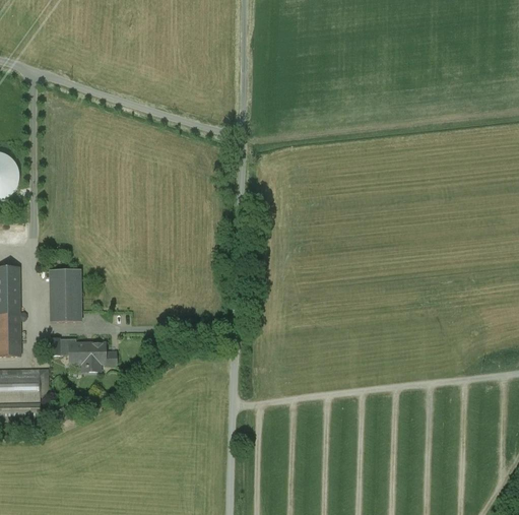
[(0,196),(14,199),(22,154),(0,149),(0,196)]
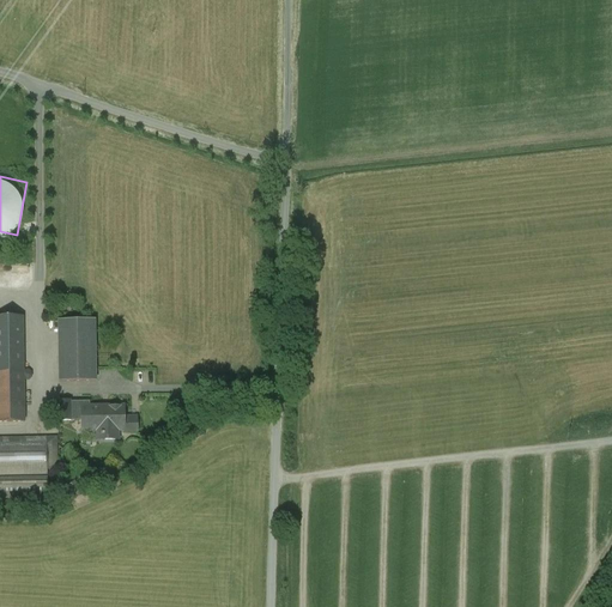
[(22,313),(0,313),(0,418),(23,418),(22,313)]
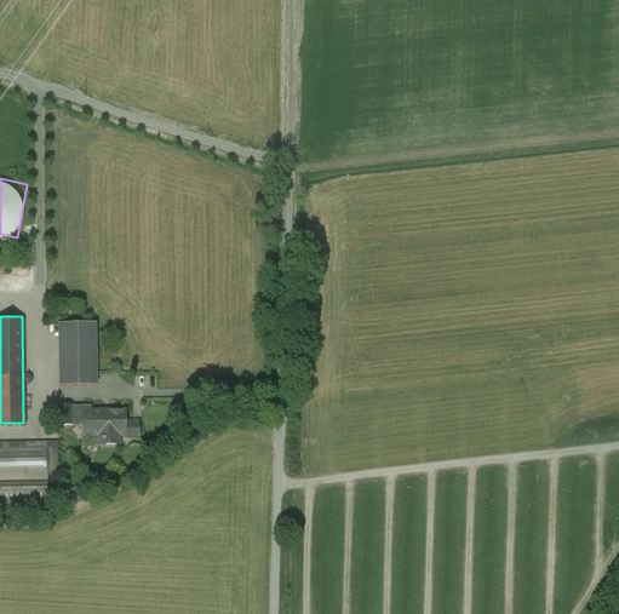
[(95,320),(58,320),(59,382),(96,382),(95,320)]
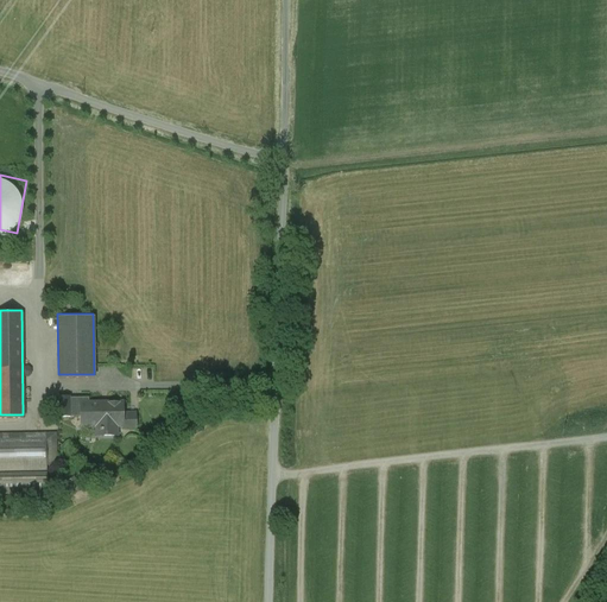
[(69,392),(58,392),(58,412),(69,412),(69,411),(69,406),(69,393),(69,392)]
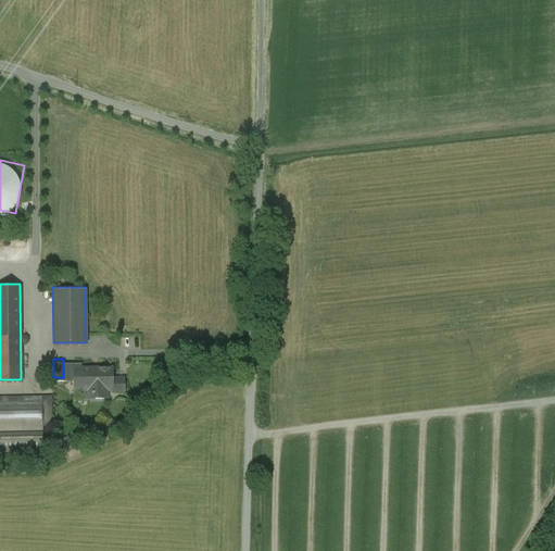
[(63,372),(74,371),(73,365),(80,365),(80,360),(63,360),(63,372)]
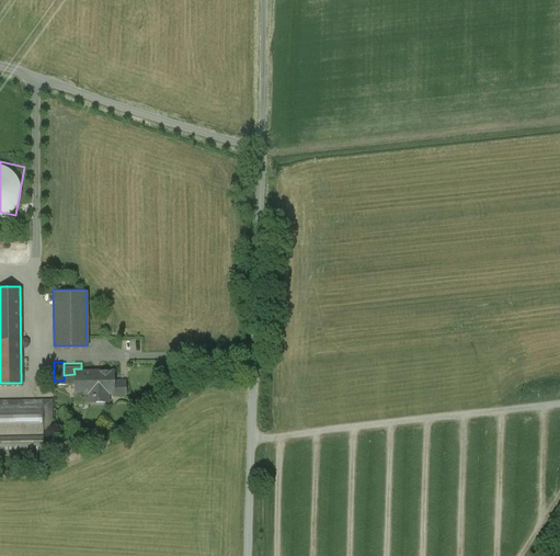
[(112,369),(81,369),(73,369),(75,374),(75,379),(75,389),(91,389),(91,395),(106,395),(106,389),(112,389),(113,389),(113,377),(112,369)]
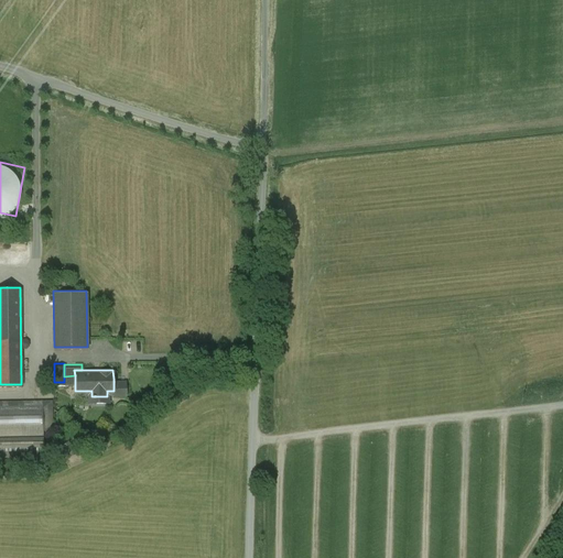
[(125,379),(114,379),(114,391),(112,391),(112,393),(125,393),(125,379)]
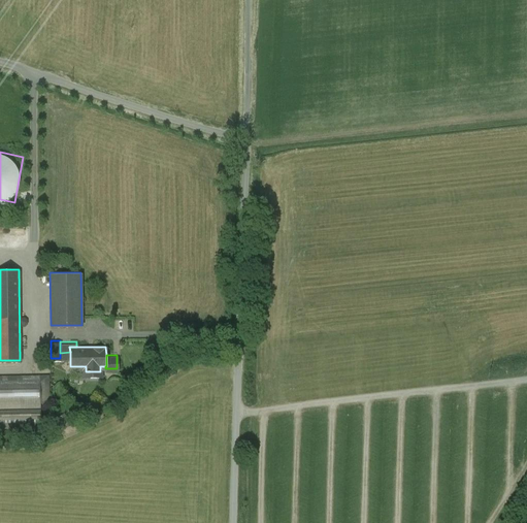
[(39,373),(0,373),(0,409),(40,409),(40,401),(39,386),(39,373)]
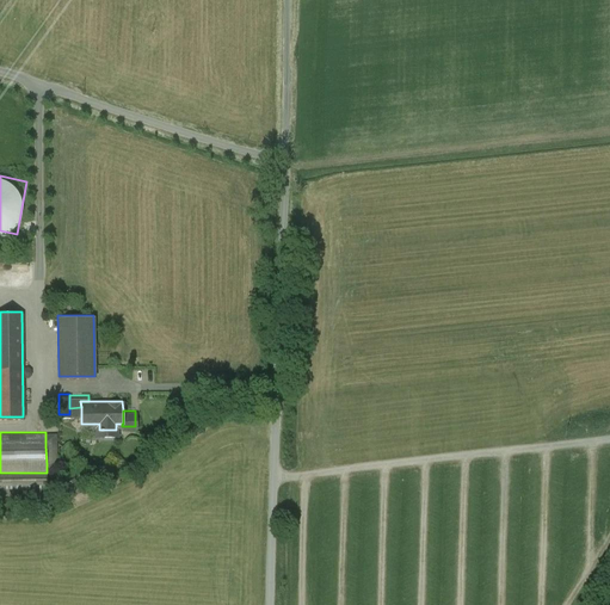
[(47,473),(0,473),(0,492),(47,491),(47,473)]
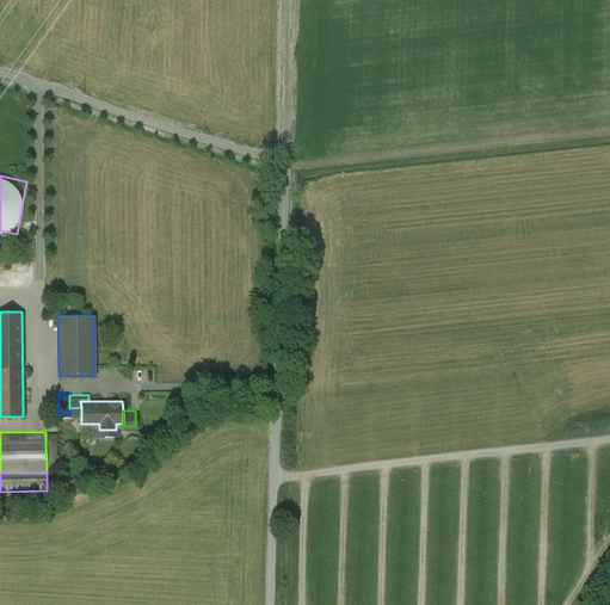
All buildings are outlined.
